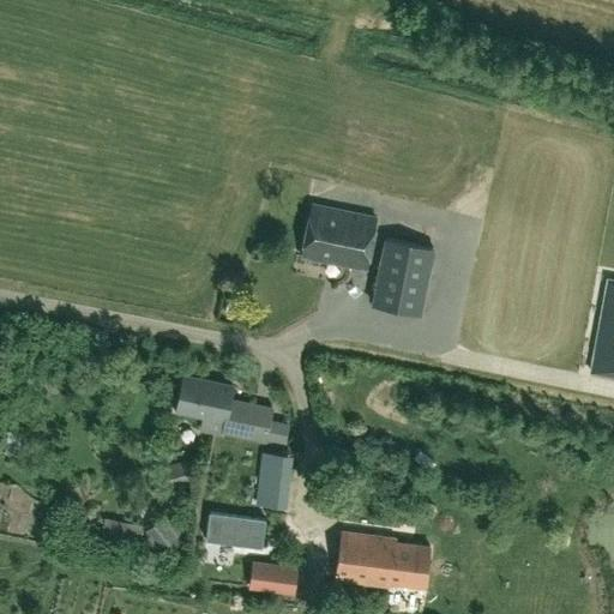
[(311,204),(301,256),(365,268),(375,216),(311,204)]
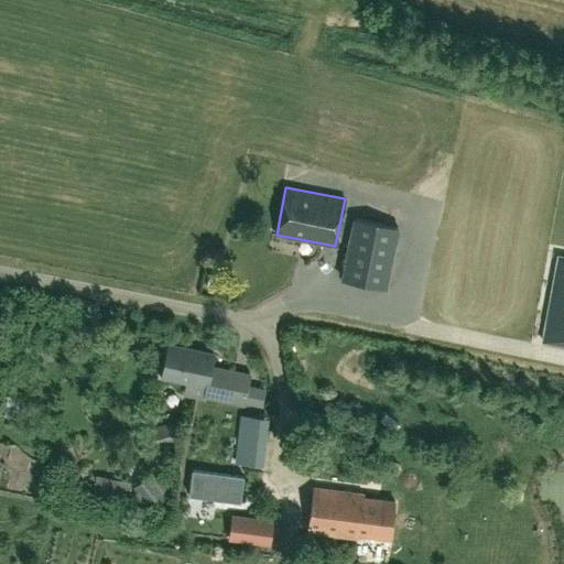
[(355,219),(343,280),(386,288),(398,228),(355,219)]
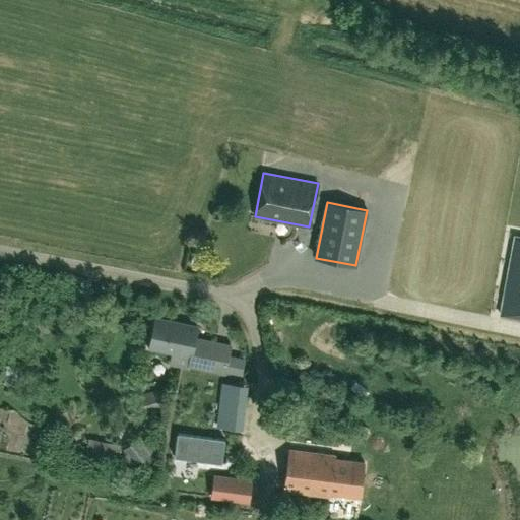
[(503,301),(501,314),(519,317),(519,246),(513,245),(506,284),(503,301)]
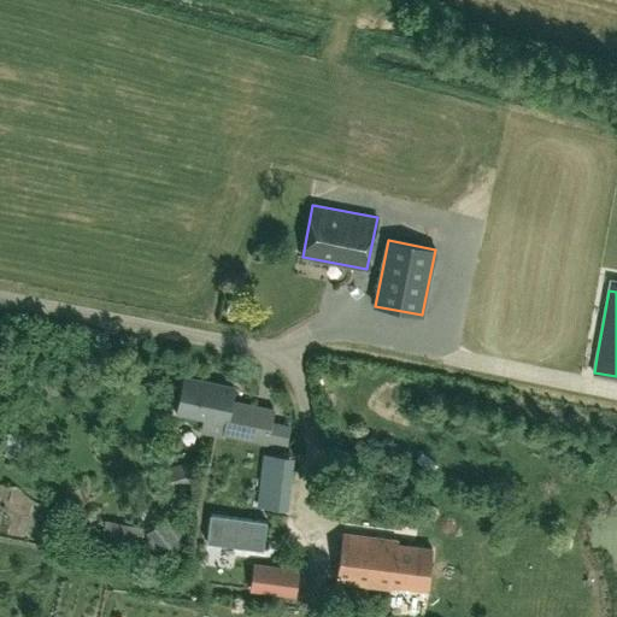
[(37,354),(27,365),(35,374),(46,362),(37,354)]
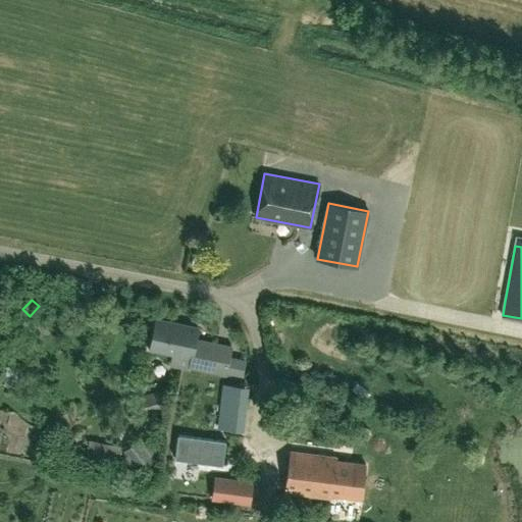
[(198,326),(156,318),(150,348),(172,353),(169,366),(190,371),(191,369),(222,375),(223,372),(243,376),(246,360),(226,356),(227,352),(194,345),(198,326)]
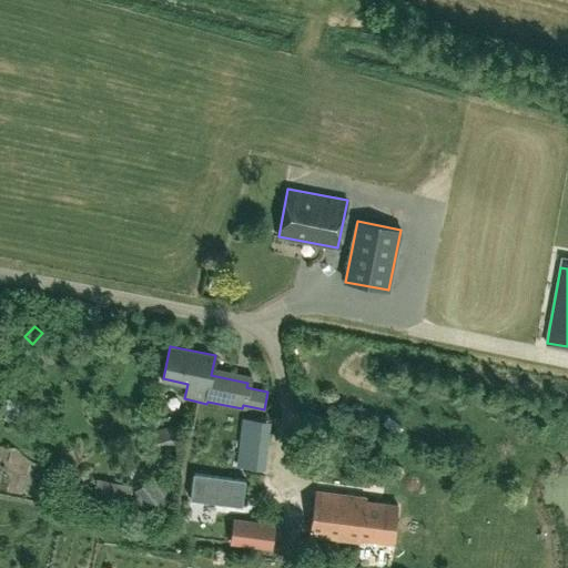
[(264,469),(270,422),(247,418),(241,466),(264,469)]
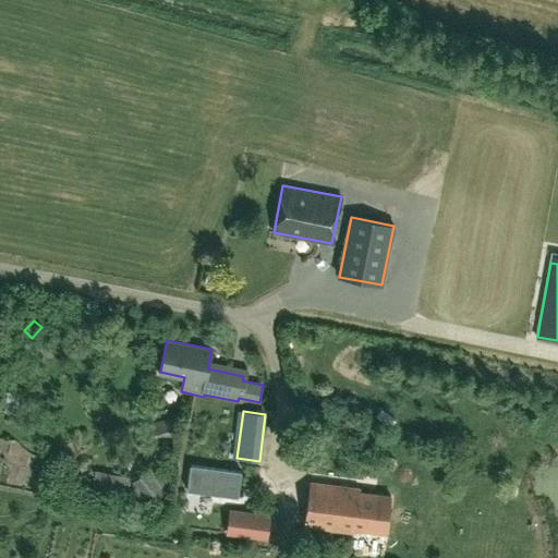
[(152,445),(176,438),(170,419),(146,425),(152,445)]
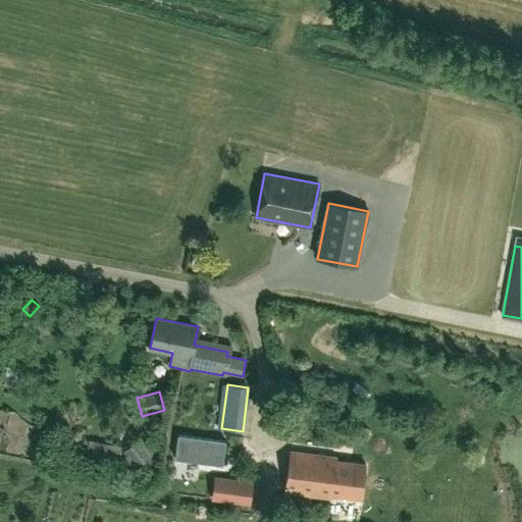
[(222,465),(225,441),(177,434),(174,459),(222,465)]
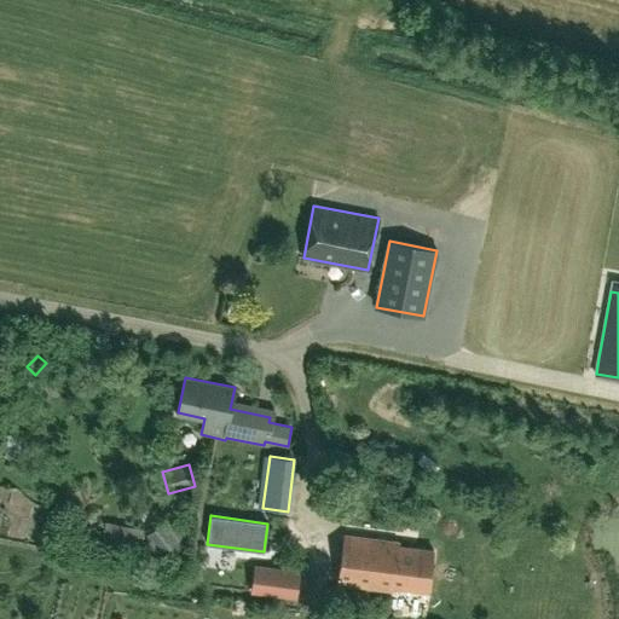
[(184,547),(167,522),(149,536),(166,560),(184,547)]
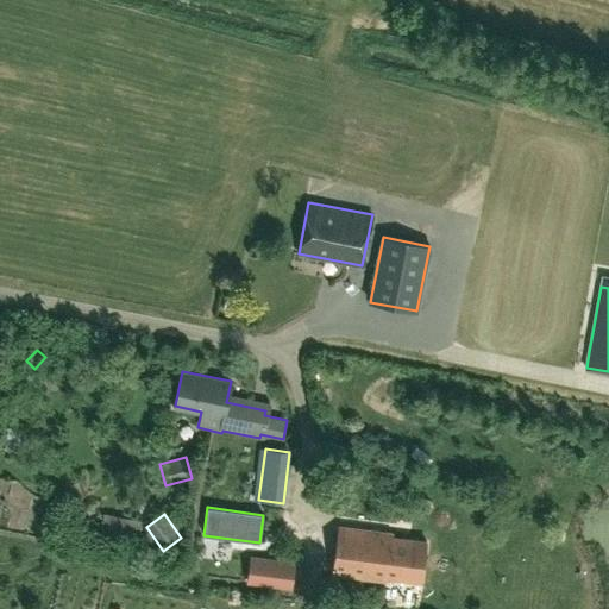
[(142,522),(102,515),(99,535),(137,542),(142,522)]
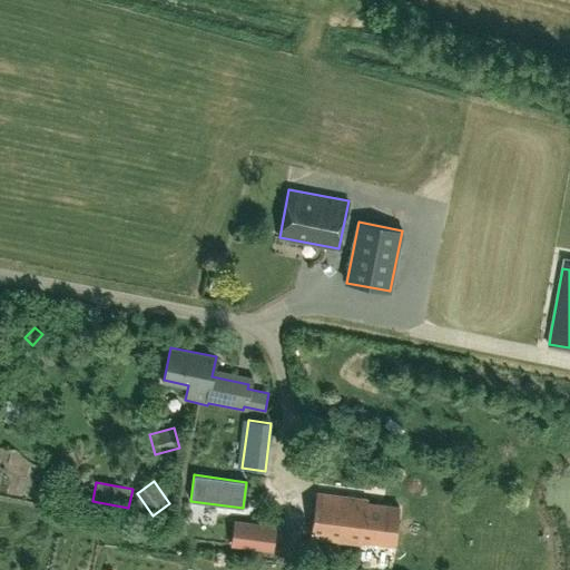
[(311,537),(361,543),(361,540),(393,543),(399,505),(366,502),(366,499),(316,492),(311,537)]
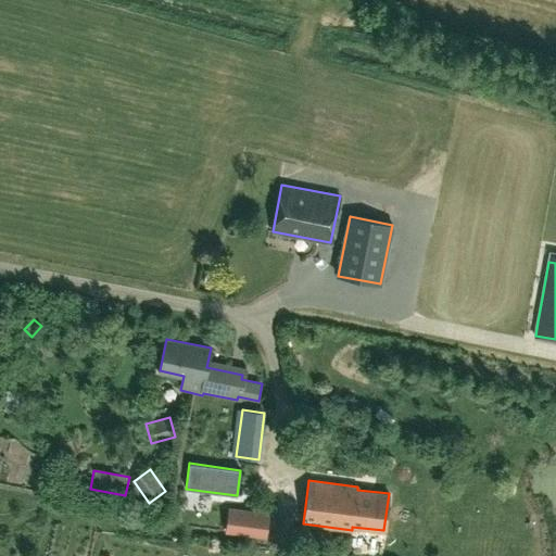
[(231,512),(229,532),(265,536),(268,516),(231,512)]
